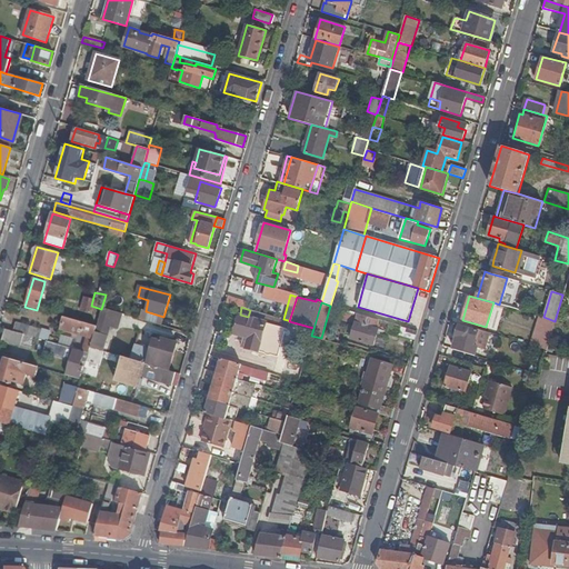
[(117,329),(121,315),(101,309),(100,311),(97,325),(96,327),(90,349),(102,352),(110,327),(117,329)]
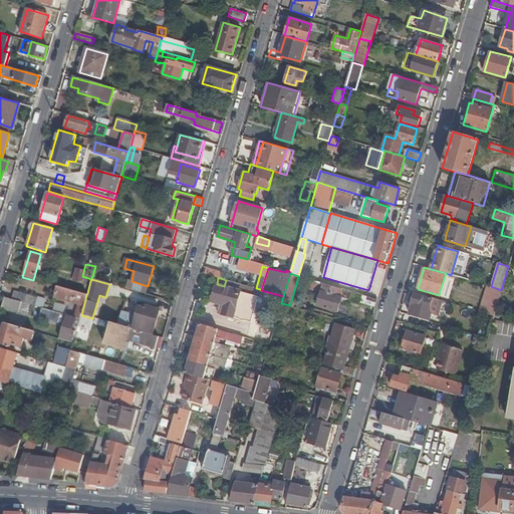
[(87,293),(90,281),(85,280),(82,292),(87,293)]
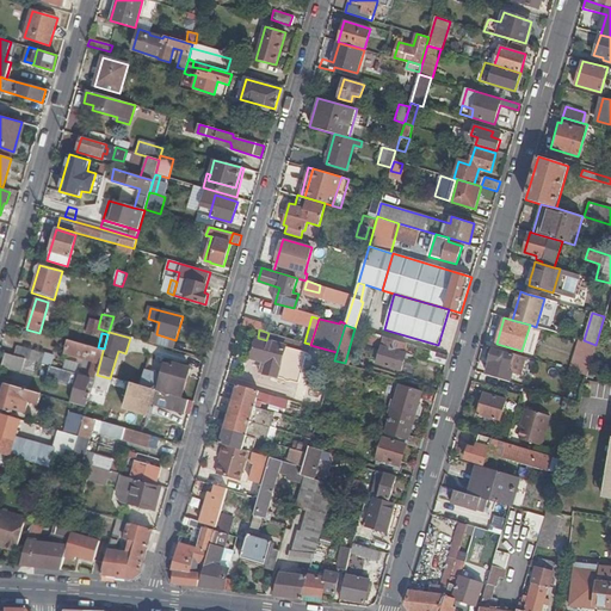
[(266,340),(258,338),(251,358),(261,362),(259,372),(276,377),(277,376),(298,382),(309,344),(304,343),(269,333),(266,340)]
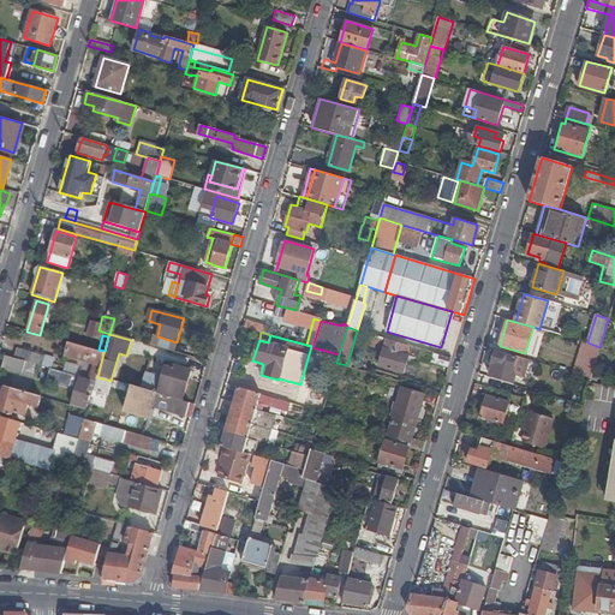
[(408,346),(375,335),(372,345),(384,348),(380,365),(404,372),(408,356),(406,354),(408,346)]
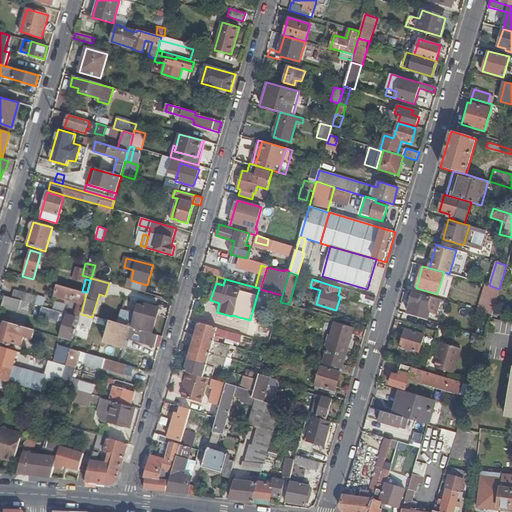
[(497,295),(499,289),(489,285),(487,285),(485,292),(497,295)]
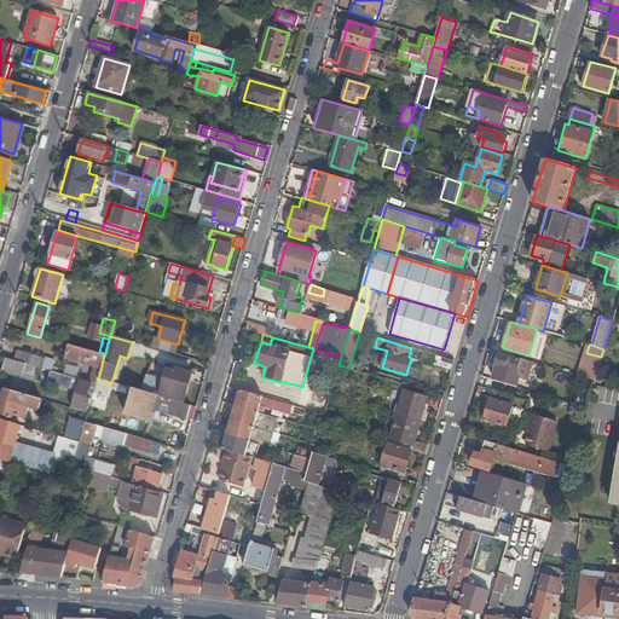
[(98,380),(104,356),(69,346),(65,359),(94,366),(90,383),(91,383),(96,385),(98,380)]
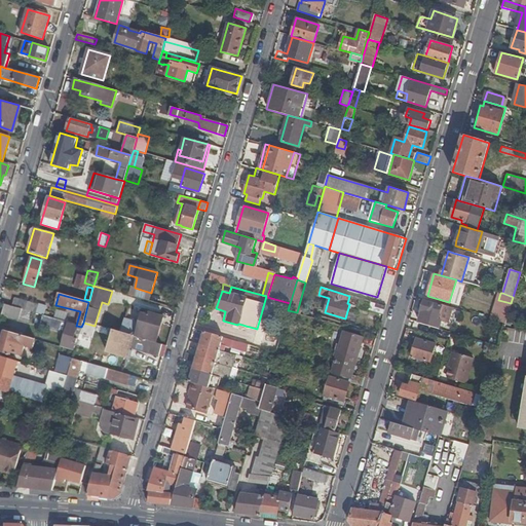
[(30,312),(36,314),(38,305),(14,299),(12,307),(22,309),(30,312)]
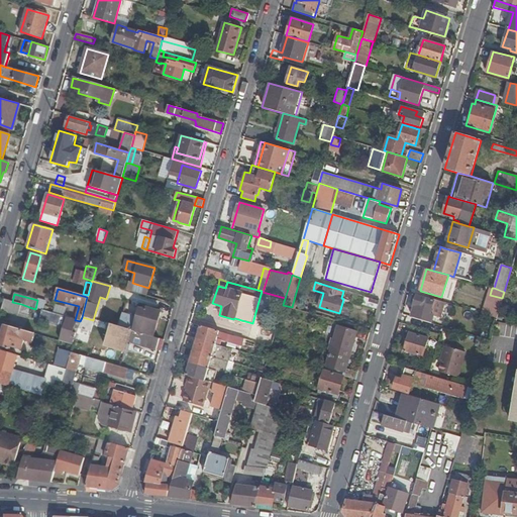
[(415,307),(412,317),(432,323),(434,316),(440,317),(444,303),(434,300),(417,295),(414,306),(415,307)]
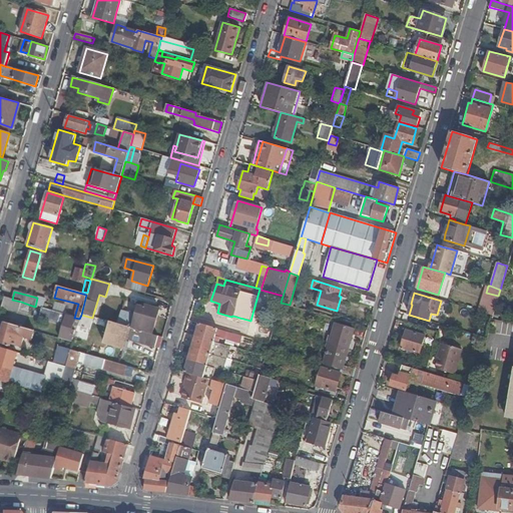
[(360,303),(374,307),(376,299),(363,295),(360,303)]
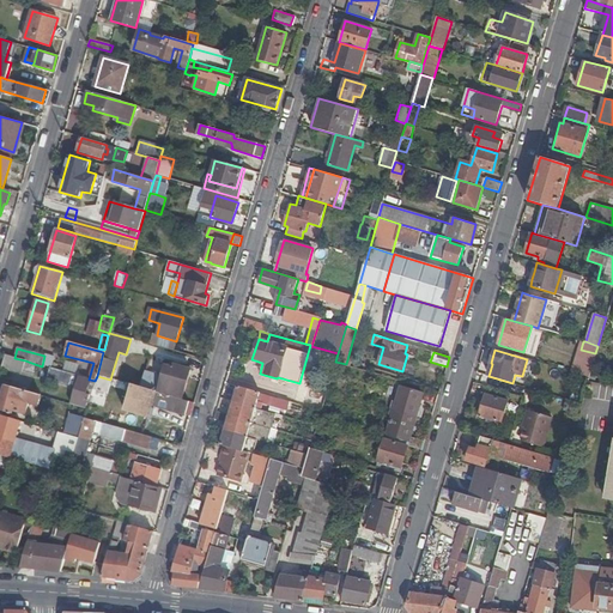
[(14,358),(6,356),(1,368),(22,374),(25,360),(14,358)]
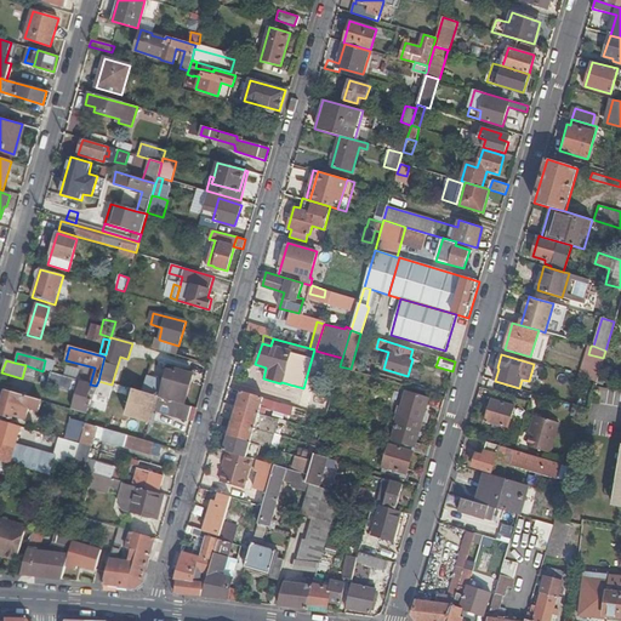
[(26,365),(22,379),(32,381),(35,369),(26,365)]
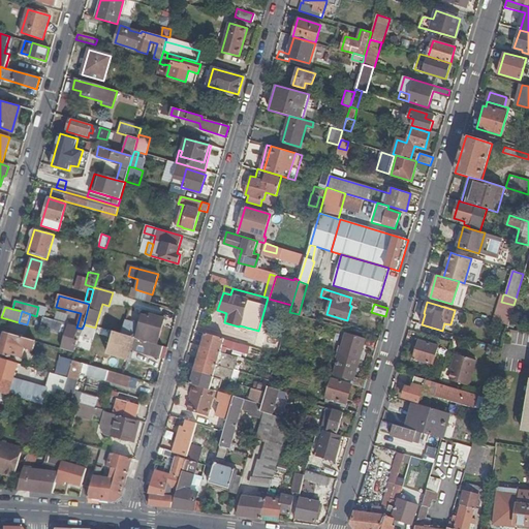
[(68,322),(68,314),(57,313),(56,321),(68,322)]
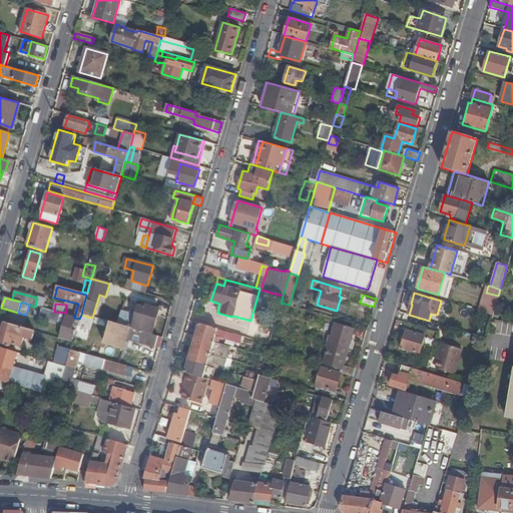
[(131,329),(152,334),(158,314),(150,312),(152,308),(143,305),(142,308),(138,307),(137,311),(135,316),(131,329)]
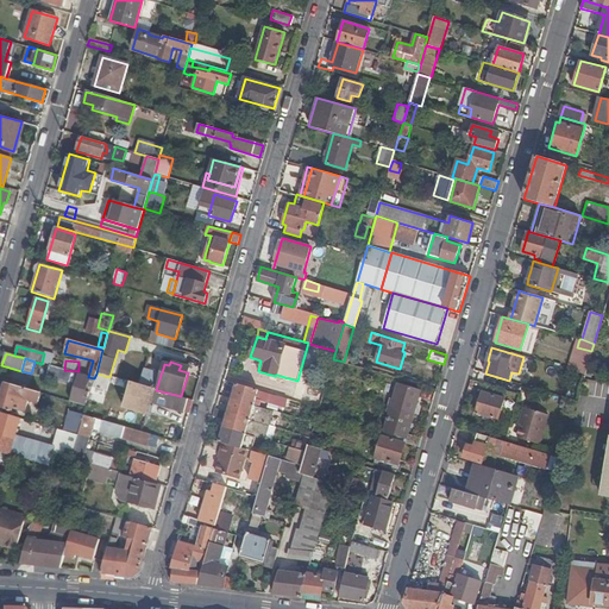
[(49,377),(74,383),(76,372),(51,366),(49,377)]
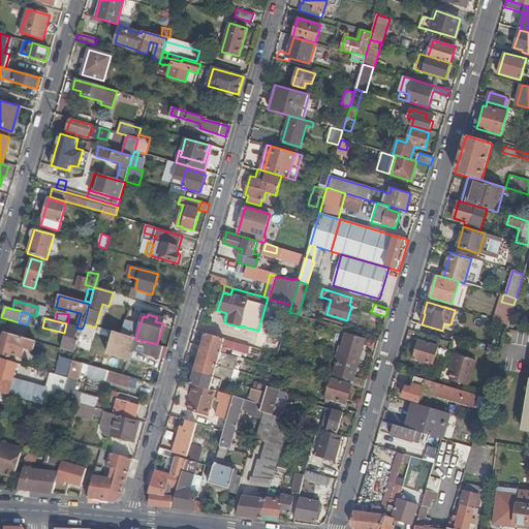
[(126,321),(122,335),(135,339),(139,325),(126,321)]
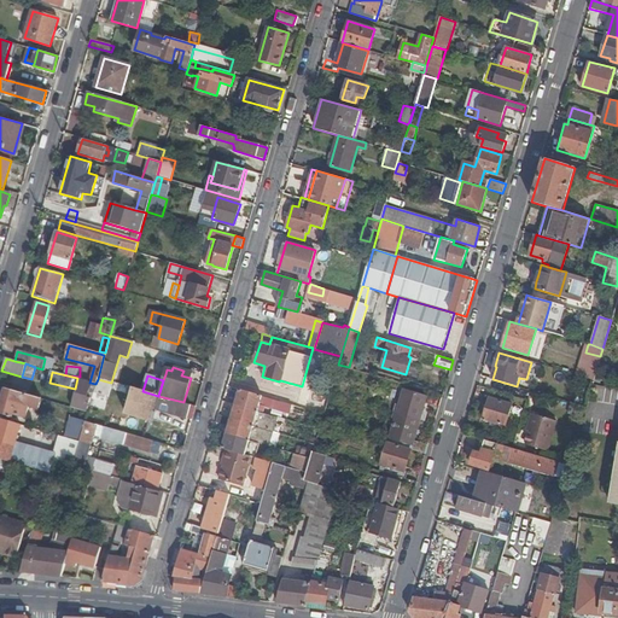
[(71,408),(86,413),(89,400),(86,398),(91,383),(89,383),(80,380),(71,408)]
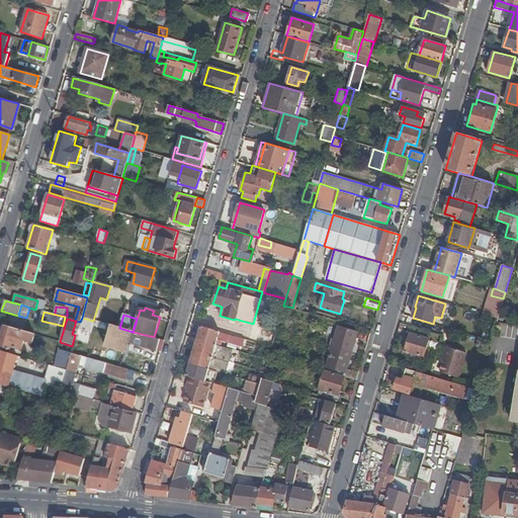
[(30,343),(33,335),(4,326),(0,338),(0,347),(9,350),(10,347),(20,350),(23,341),(30,343)]
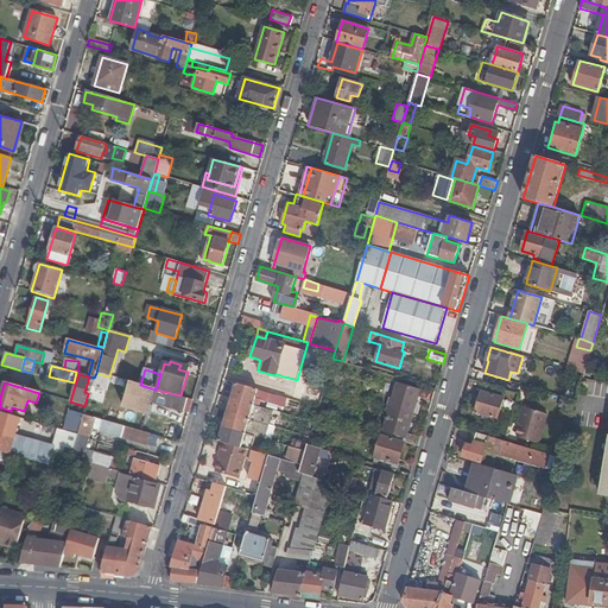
[(184,411),(188,398),(181,396),(156,390),(140,385),(132,382),(124,409),(145,415),(150,399),(162,403),(162,405),(184,411)]
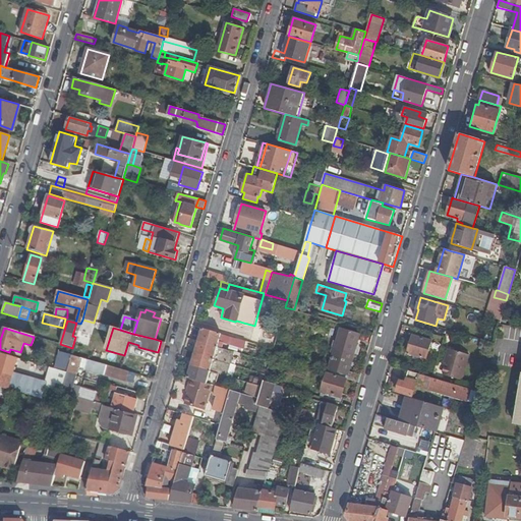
[(221,334),(201,329),(198,341),(221,347),(222,345),(218,344),(219,340),(221,334)]
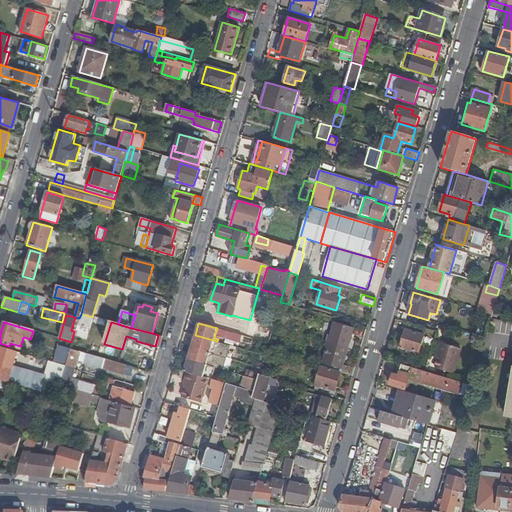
[(252,337),(269,342),(273,328),(256,323),(252,337)]
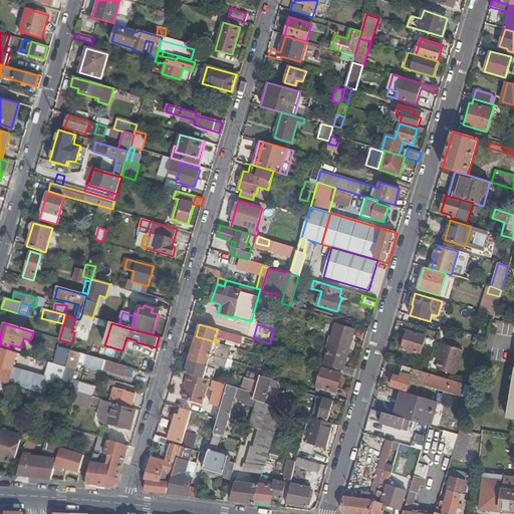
[(336,324),(330,343),(348,349),(354,329),(336,324)]
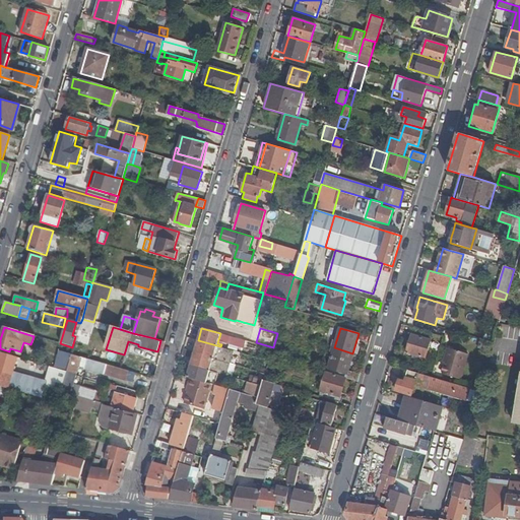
[(483,339),(491,342),(493,334),(485,332),(483,339)]
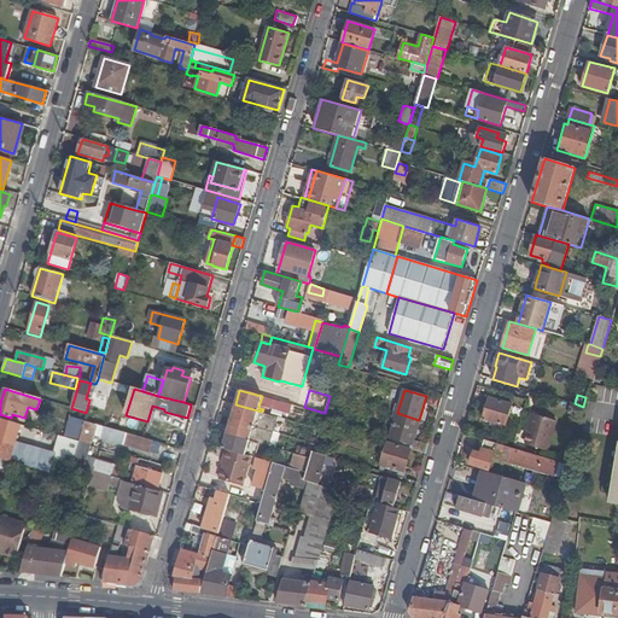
[(296,406),(262,396),(260,403),(264,404),(293,413),(296,406)]
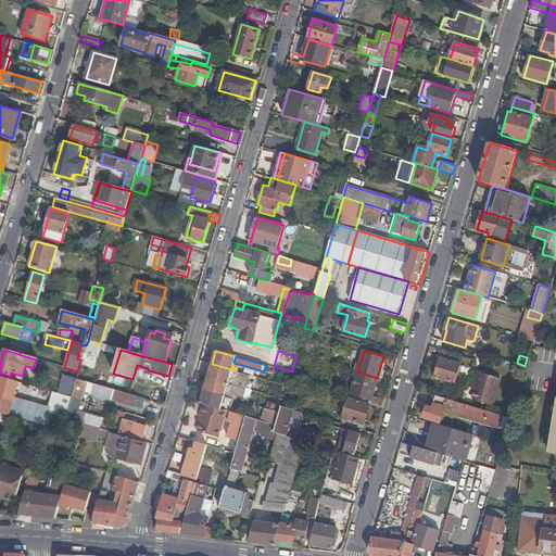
[(434,377),(441,379),(444,380),(444,382),(447,384),(449,381),(451,382),(457,363),(441,357),(434,377)]
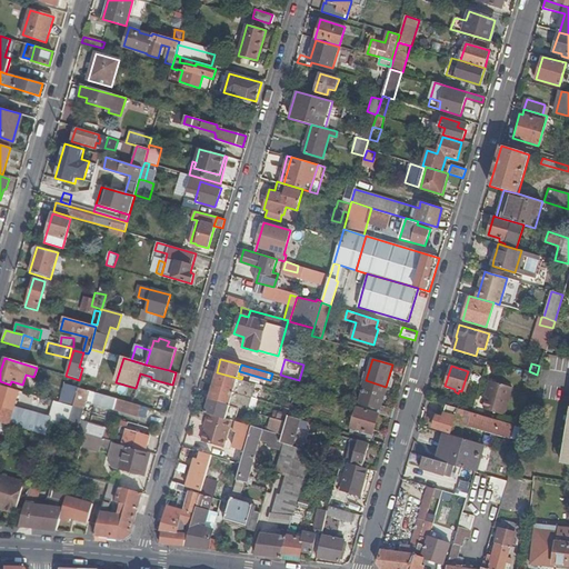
[(535,382),(538,375),(537,375),(529,371),(527,371),(523,379),(535,382)]
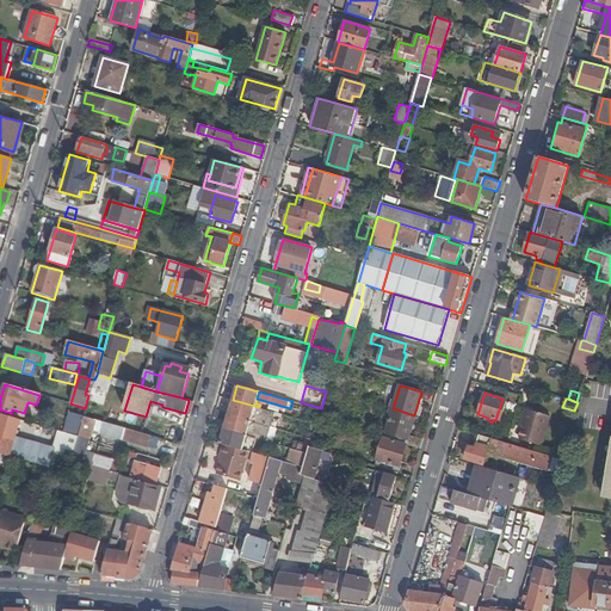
[(259,407),(233,400),(228,414),(270,427),(275,412),(259,407)]
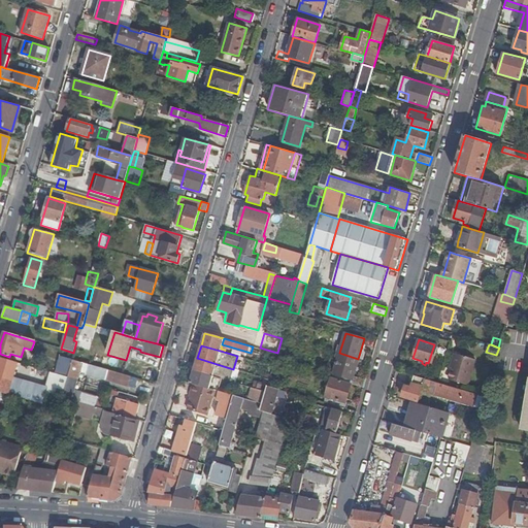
[(358,359),(339,353),(338,358),(337,361),(333,373),(352,378),(351,384),(364,387),(366,380),(354,376),(358,359)]
